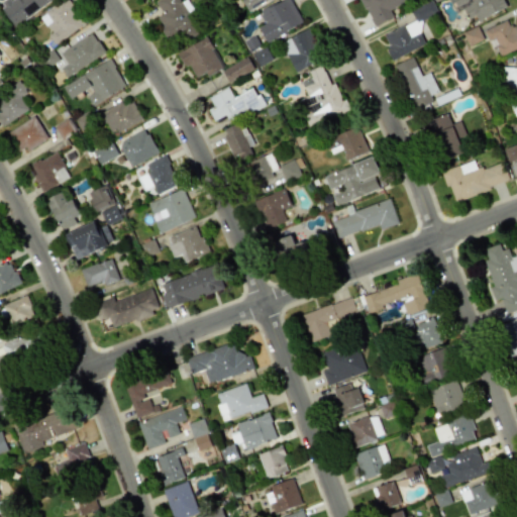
[(0,5),(14,25),(52,0),(8,0),(0,5)]
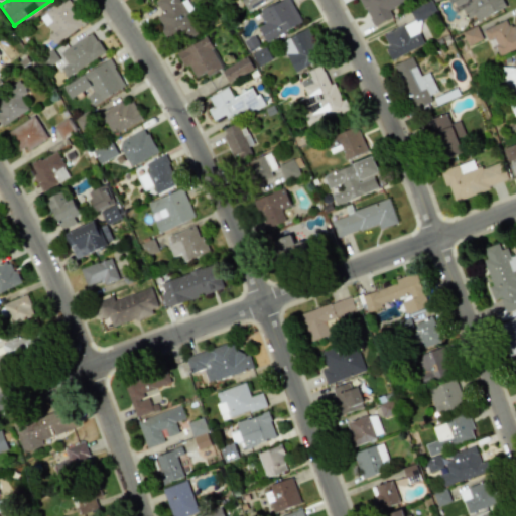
[(61,0),(38,16),(50,33),(47,35),(53,44),(85,23),(69,0),(61,0)]
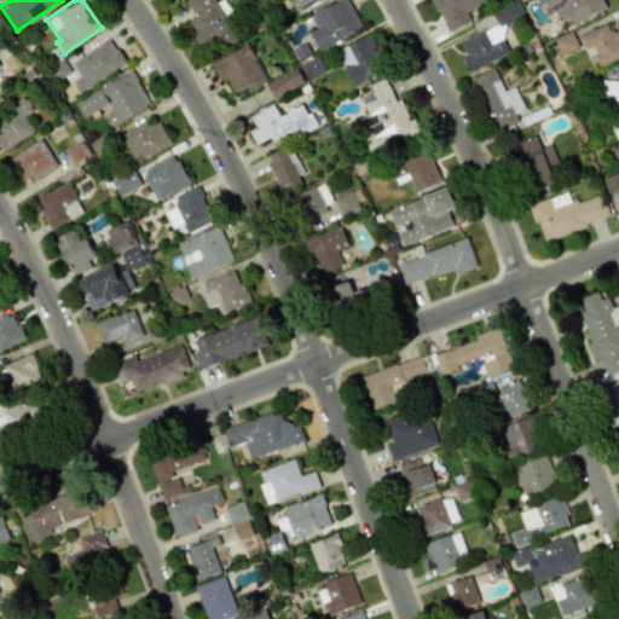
[(198,45),(217,35),(223,46),(239,36),(220,0),(217,3),(215,0),(185,0),(194,16),(186,21),(198,45)]
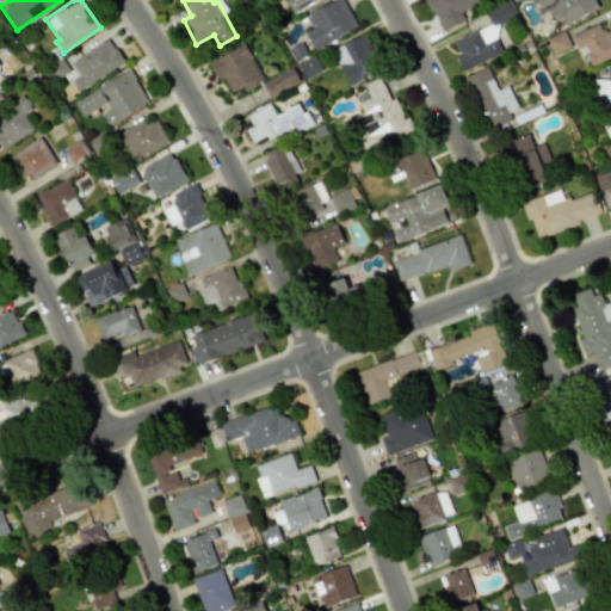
[(285,0),(292,13),(315,0),(285,0)]
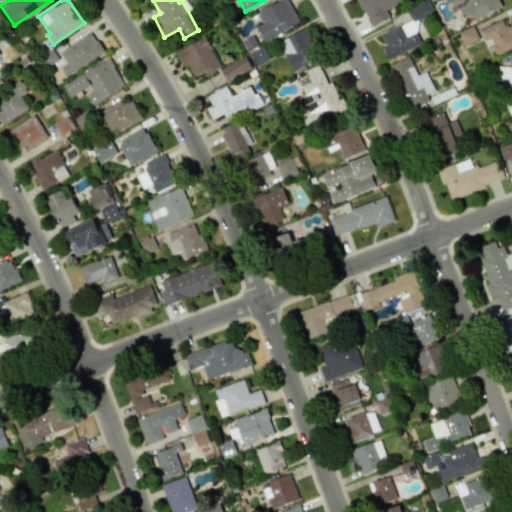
[(263,41),(299,22),(288,0),(278,0),(257,12),(262,23),(255,27),(263,41)]
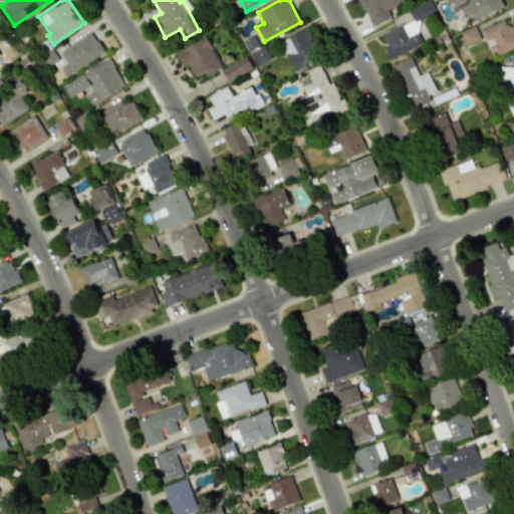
[(391,17),(387,8),(404,0),(358,0),(371,26),(391,17)]
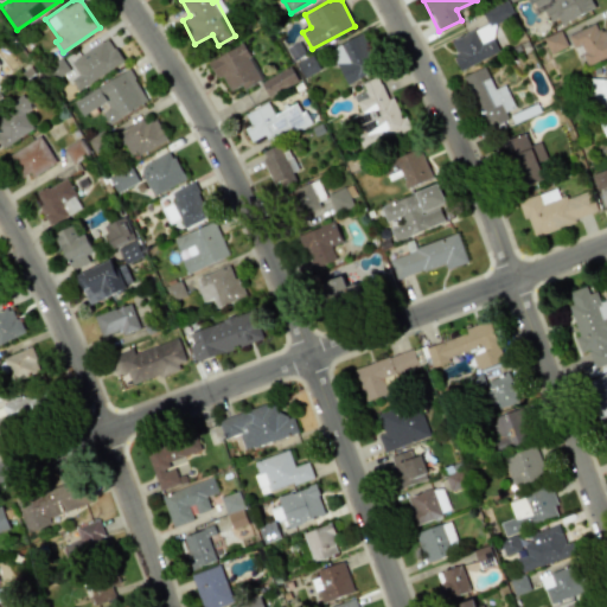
[(560,25),(592,8),(587,0),(530,0),(537,13),(543,11),(549,21),(556,17),(560,25)]
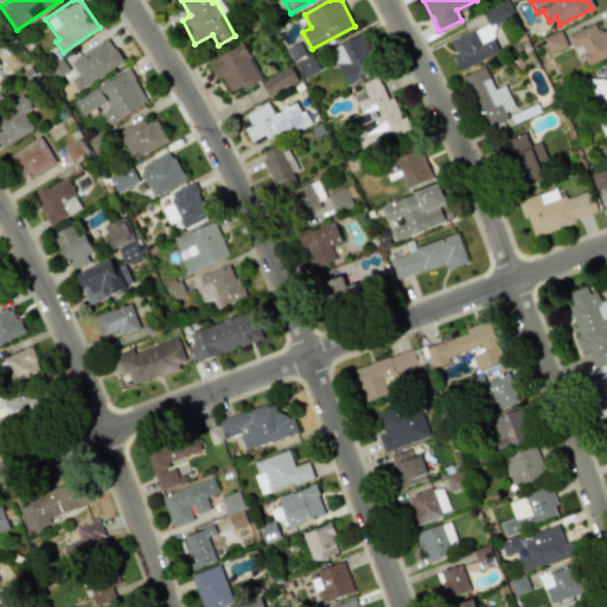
[(599,32),(594,23),(568,36),(574,48),(579,45),(588,65),(606,56),(606,31),(606,29),(599,32)]
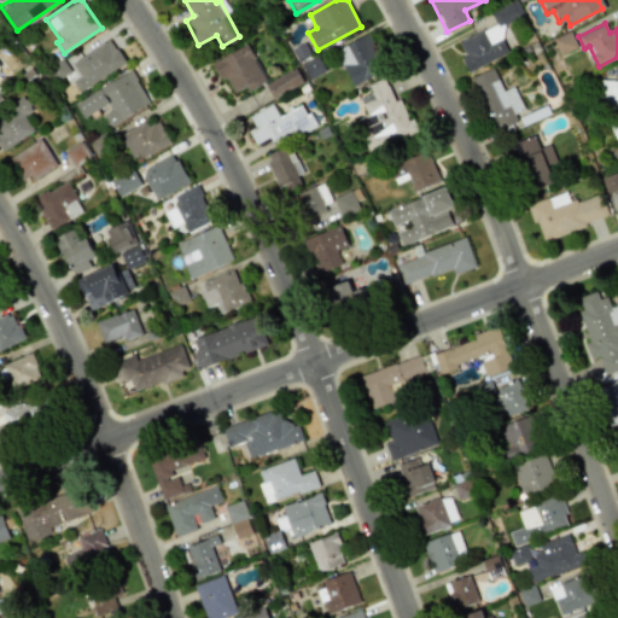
[(456,42),(483,30),(489,45),(501,39),(508,52),(470,70),(456,42)]
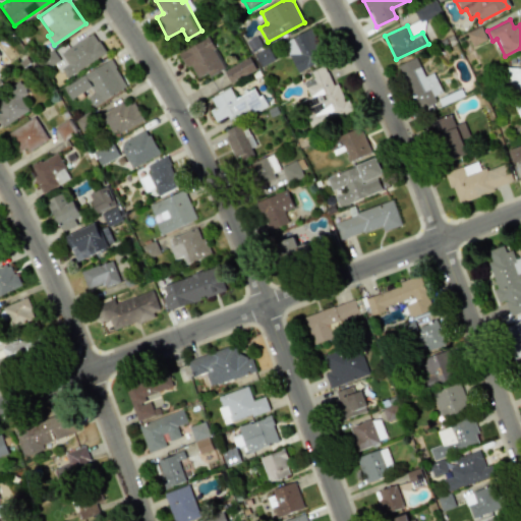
[(324,60),(311,29),(283,41),(296,71),(324,60)]
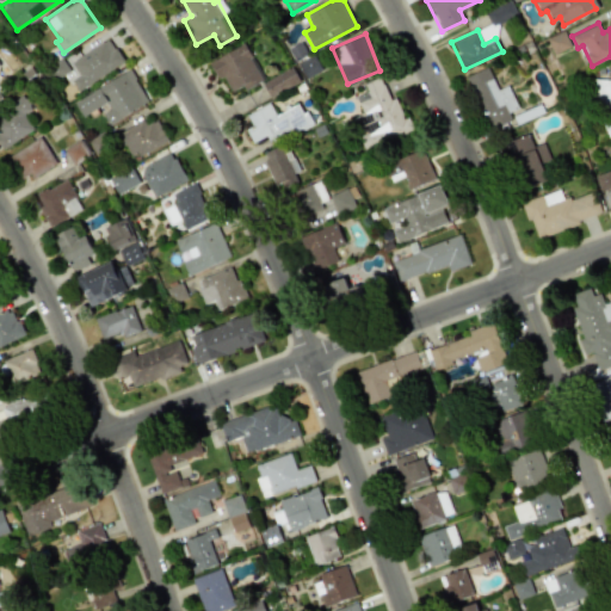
[(123,60),(78,92),(71,81),(79,75),(71,63),(107,37),(123,60)]
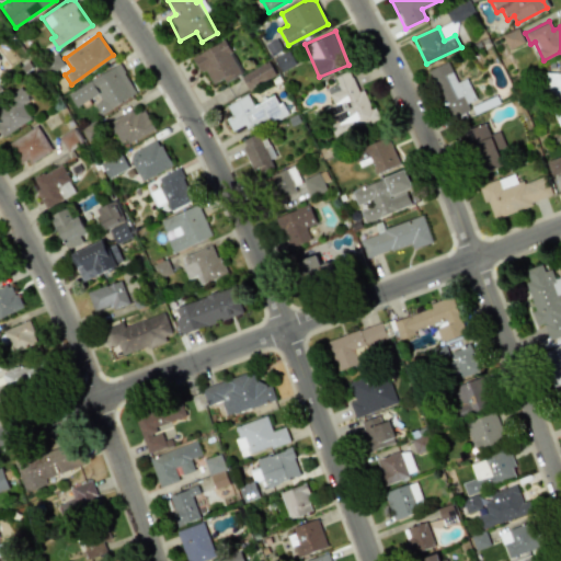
[(191,55),(198,72),(205,69),(212,84),(222,79),(224,82),(240,75),(225,39),(191,55)]
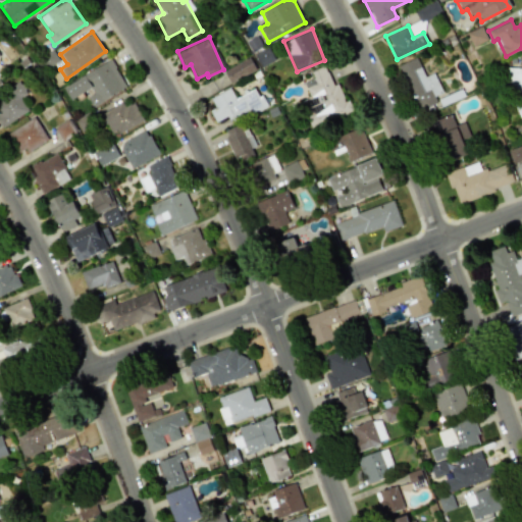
[(442,92),(433,72),(425,76),(416,57),(398,65),(419,110),(436,102),(433,96),(442,92)]
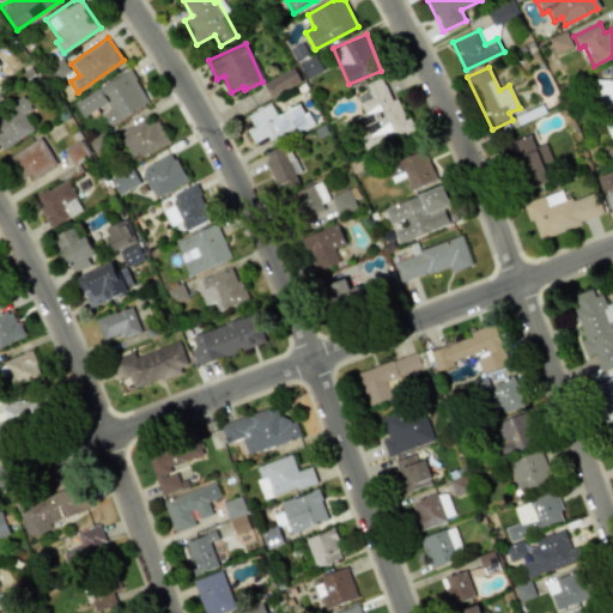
[(109,126),(149,102),(129,70),(76,102),(85,119),(99,109),(109,126)]
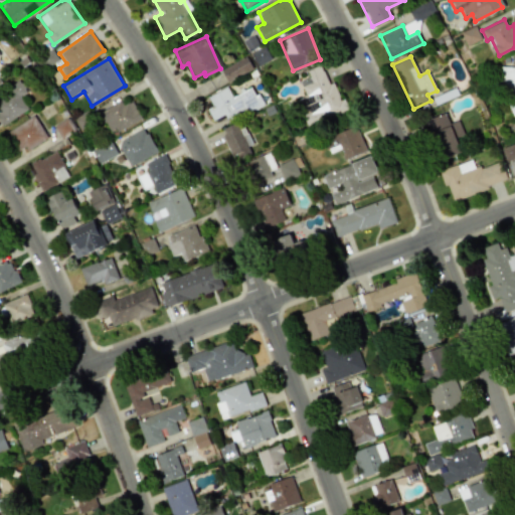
[(252,71),(247,58),(222,68),(227,81),(252,71)]
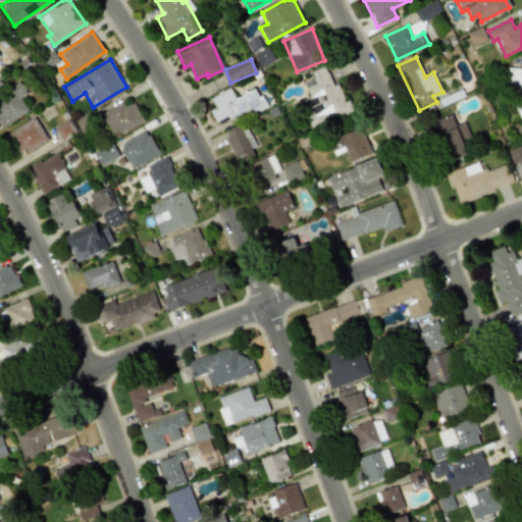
[(353,111),(348,99),(345,100),(337,83),(332,85),(324,65),(311,70),(313,79),(303,83),(319,123),(353,111)]
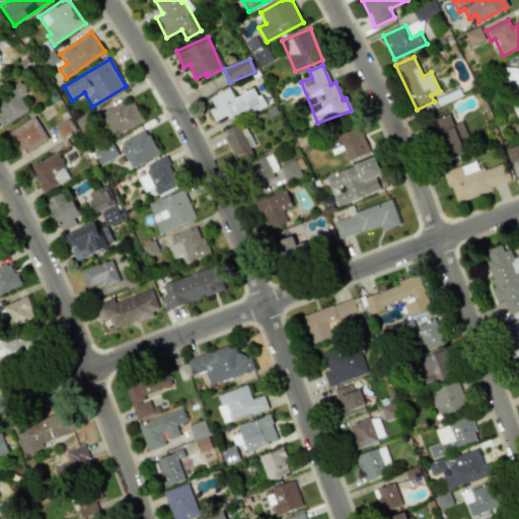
[(518,68),(505,68),(504,97),(517,119),(518,117),(518,68)]
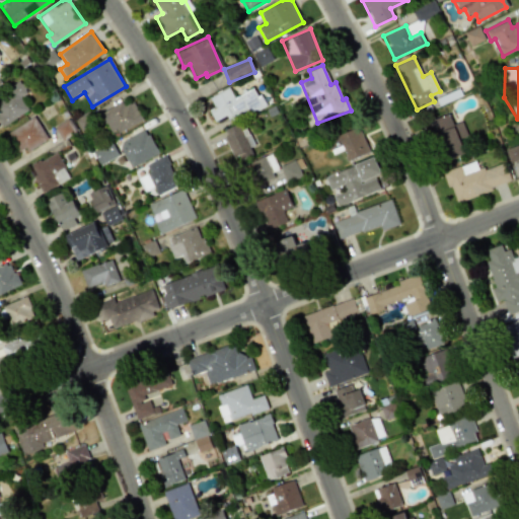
[(20,96),(27,93),(22,84),(0,95),(0,124),(1,126),(27,112),(20,96)]
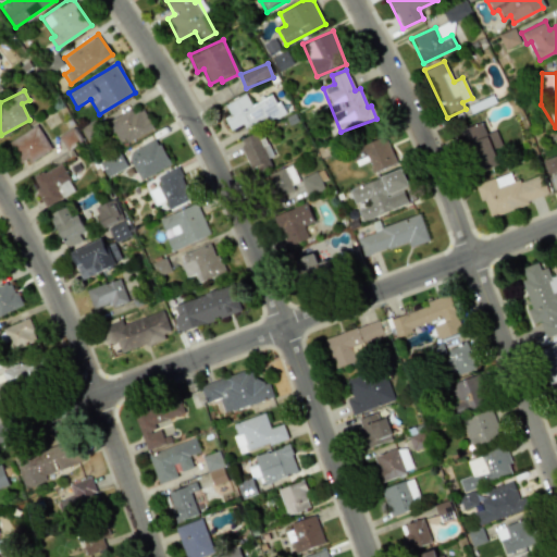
[(274,94),(251,104),(245,94),(224,104),(230,114),(224,118),(231,130),(243,124),(246,131),(283,112),(274,94)]
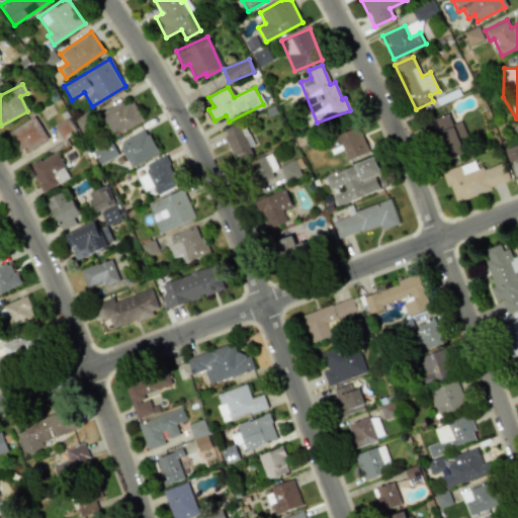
[(110,135),(142,119),(132,98),(100,113),(110,135)]
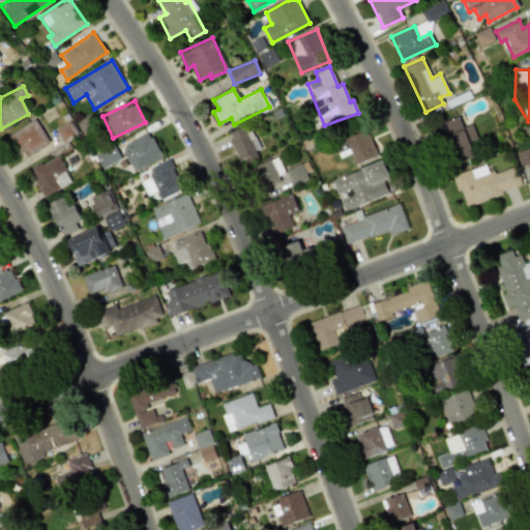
[(472,123),(461,126),(459,117),(441,121),(452,163),(474,157),(469,141),(476,140),(472,123)]
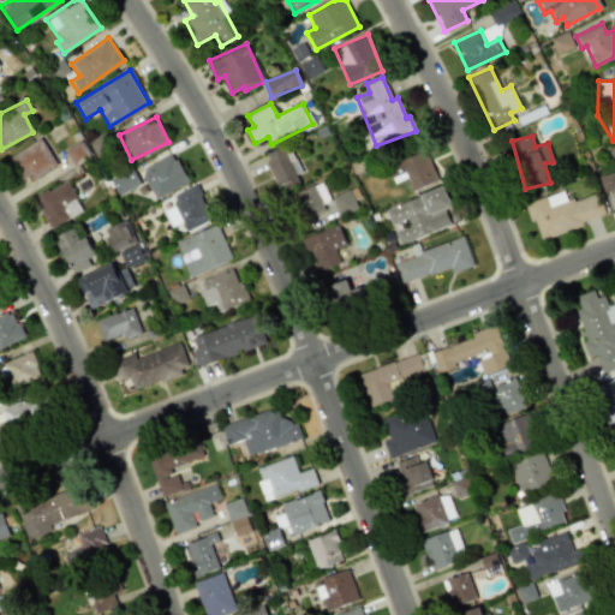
[(23,183),(55,163),(40,137),(7,157),(23,183)]
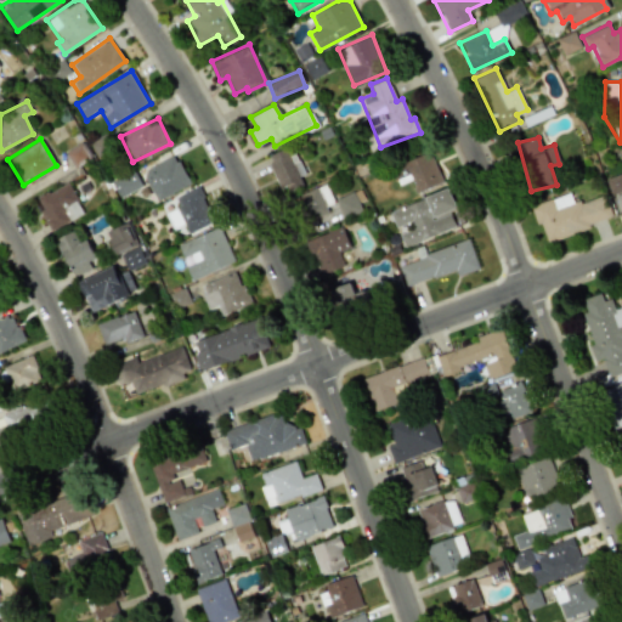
[(90,159),(83,143),(66,152),(74,168),(90,159)]
